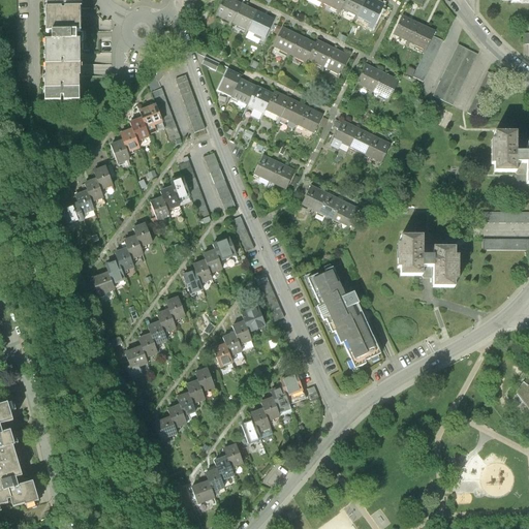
[(51,42),(44,42),(44,79),(43,79),(43,103),(80,102),(79,78),(80,78),(80,42),(83,42),(83,32),(81,32),(80,9),(81,9),(81,0),(45,0),(45,9),(44,9),(45,33),(51,33),(51,42)]
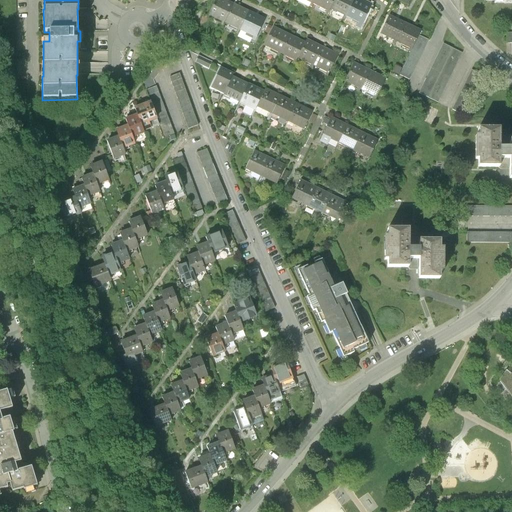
[(233,6),(220,0),(216,0),(209,16),(224,24),(233,6)]
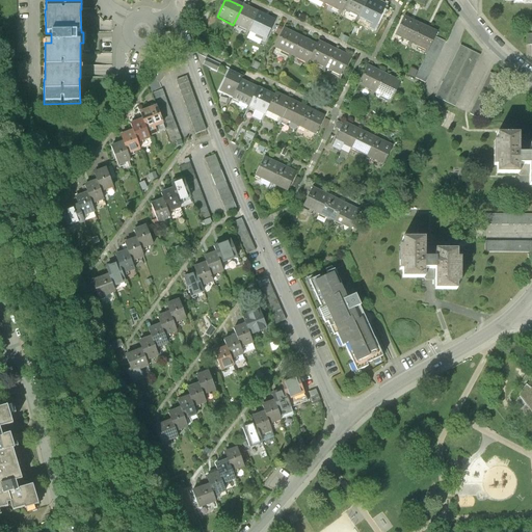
[(348,0),(327,0),(325,5),(342,14),(344,9),(348,0)]
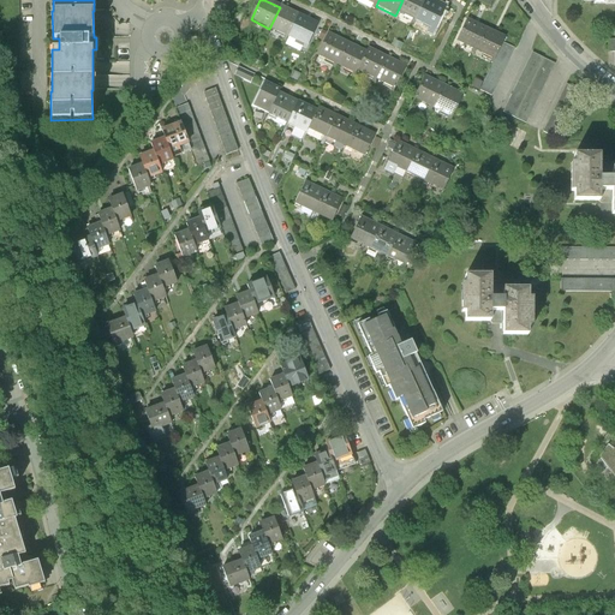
[(425,0),(402,0),(398,11),(416,21),(425,0)]
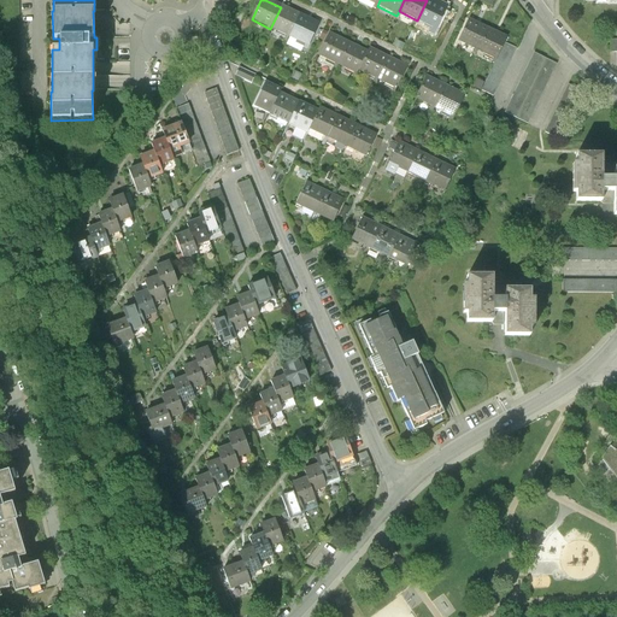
[(447,9),(428,0),(427,0),(417,21),(436,30),(447,9)]
